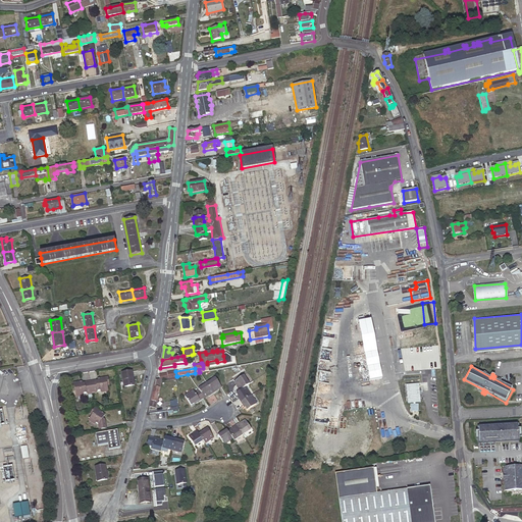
[(121,372),(124,386),(135,385),(132,371),(121,372)]
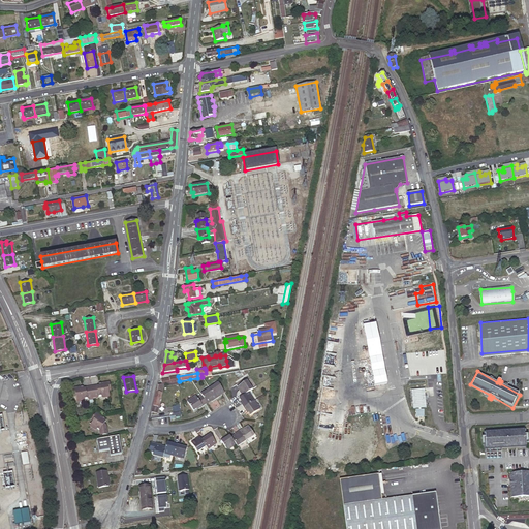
[(239,389),(243,393),(249,389),(252,386),(246,378),(238,383),(240,387),(239,389)]
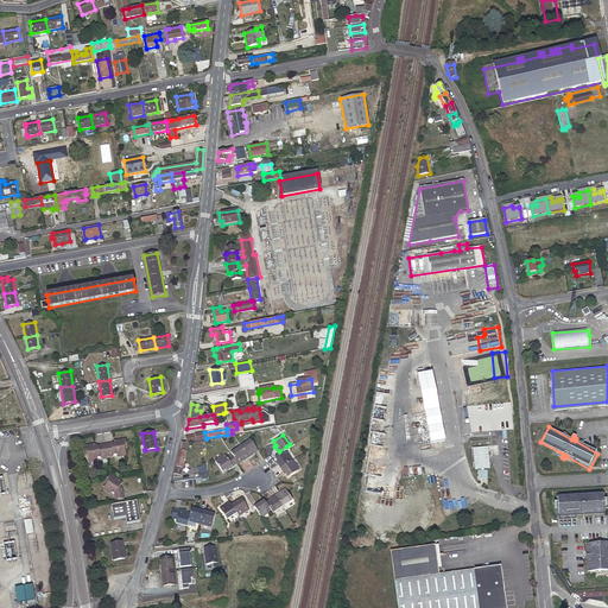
[(88,450),(88,454),(89,460),(95,458),(95,457),(97,456),(102,458),(113,457),(116,453),(119,453),(120,455),(126,454),(125,448),(125,443),(127,443),(126,438),(114,441),(114,443),(96,445),(96,443),(84,445),(84,450),(88,450)]
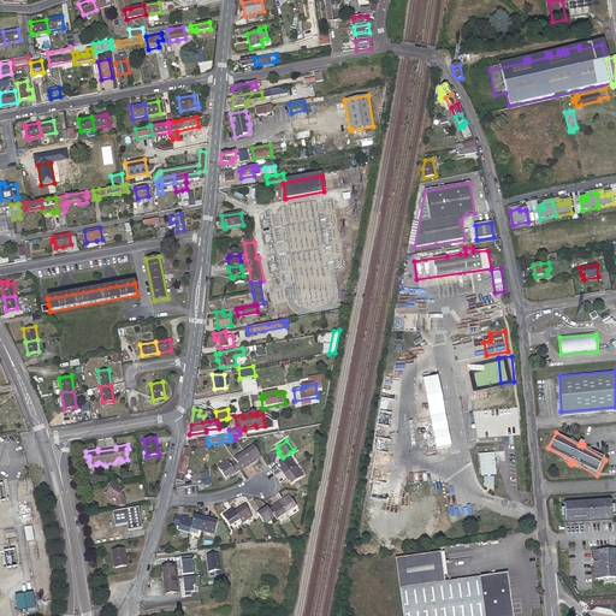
[(243,452),(252,465),(258,461),(256,458),(261,456),(254,445),(243,452)]
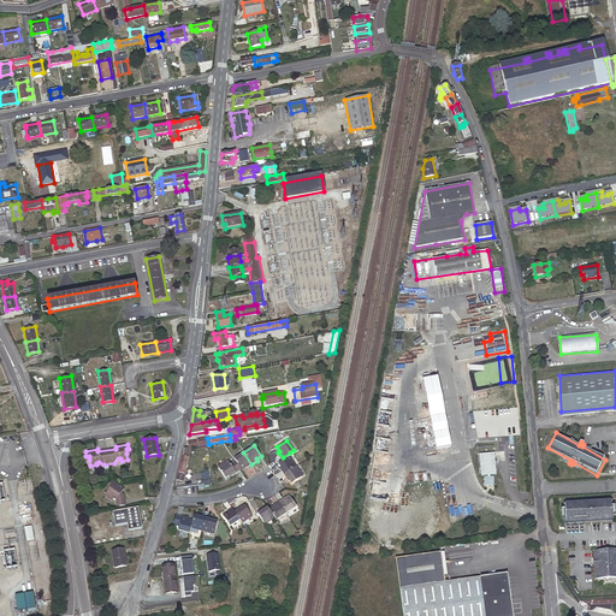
[(188,448),(184,448),(176,480),(182,481),(193,446),(188,448)]
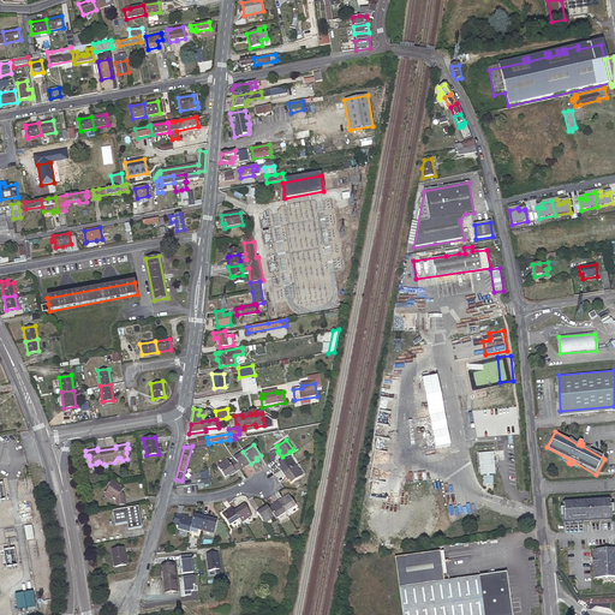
[(493,451),(478,452),(479,475),(495,472),(493,451)]
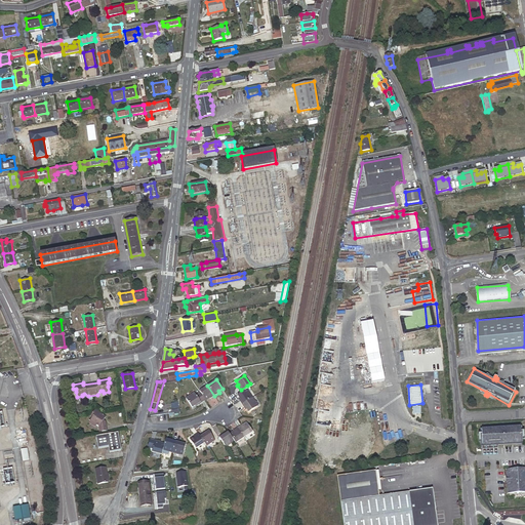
[(209,397),(210,398),(214,396),(207,386),(199,391),(200,393),(205,400),(209,397)]
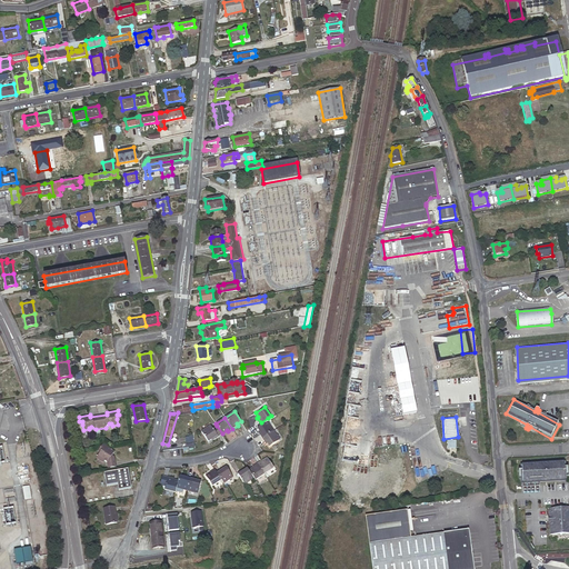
[(259,431),(262,436),(275,428),(268,418),(261,422),(257,426),(260,429),(260,430),(259,431)]
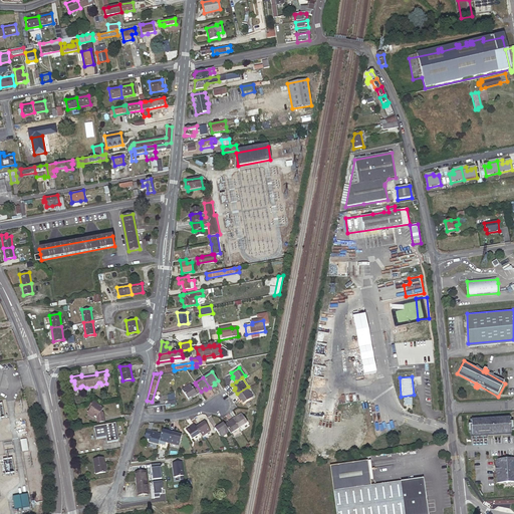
[(192,396),(193,397),(201,392),(196,384),(192,387),(191,384),(182,390),(188,399),(191,397),(192,396)]
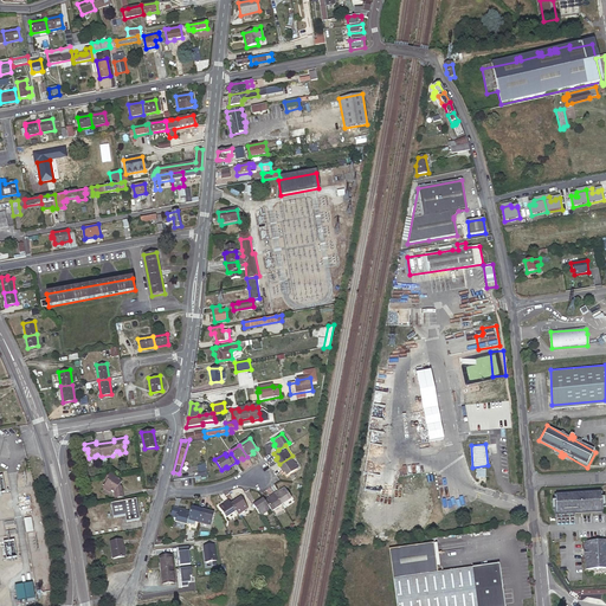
[(279,464),(282,469),(284,468),(285,470),(288,472),(298,465),(292,456),(279,464)]
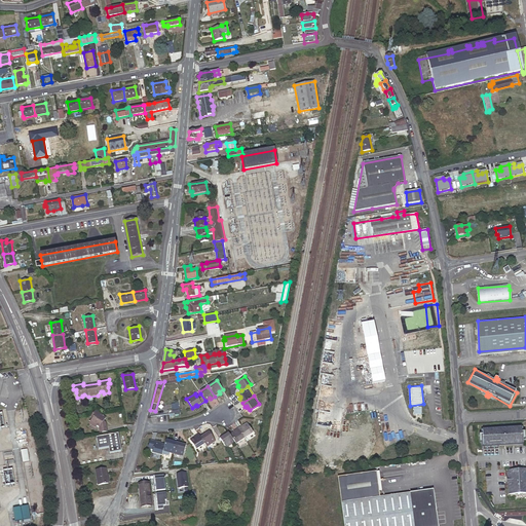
[(96,414),(90,421),(99,427),(100,433),(107,431),(106,422),(102,420),(105,415),(97,410),(94,413),(96,414)]
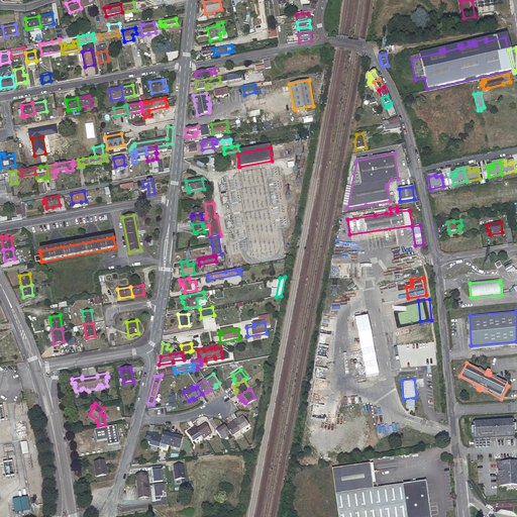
[(233,419),(240,428),(248,423),(242,414),(238,417),(237,416),(233,419)]
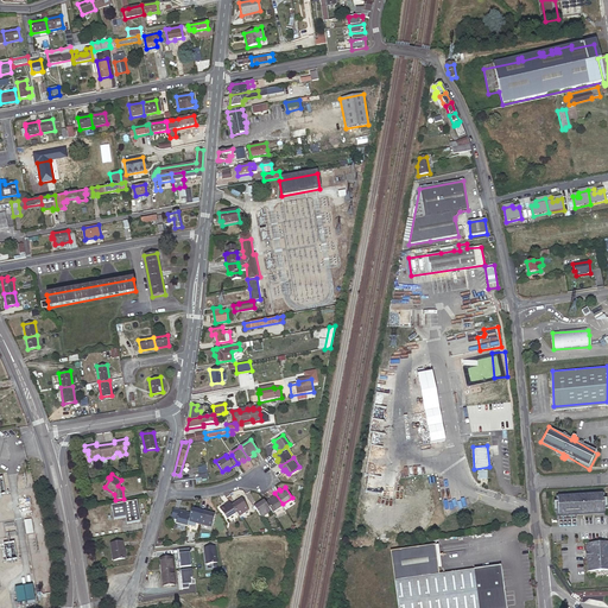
[(271,508),(273,511),(283,504),(274,493),(270,495),(271,498),(266,501),(271,508)]
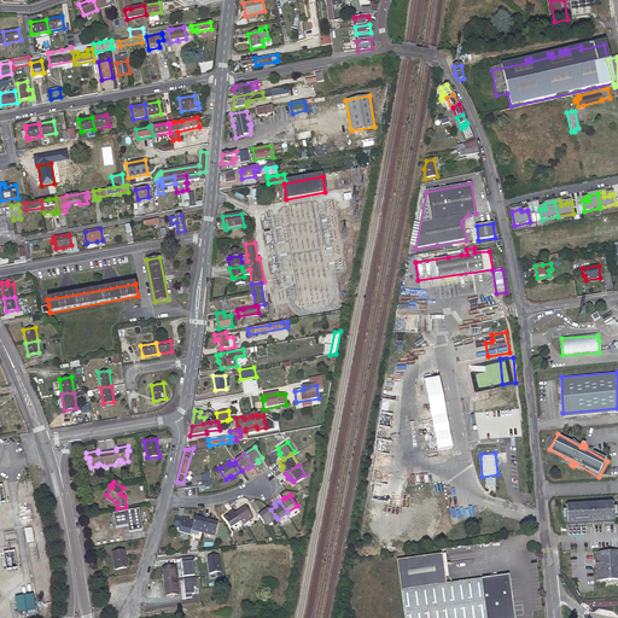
[(240,508),(239,507),(235,511),(242,520),(243,522),(252,516),(245,506),(243,507),(240,508)]
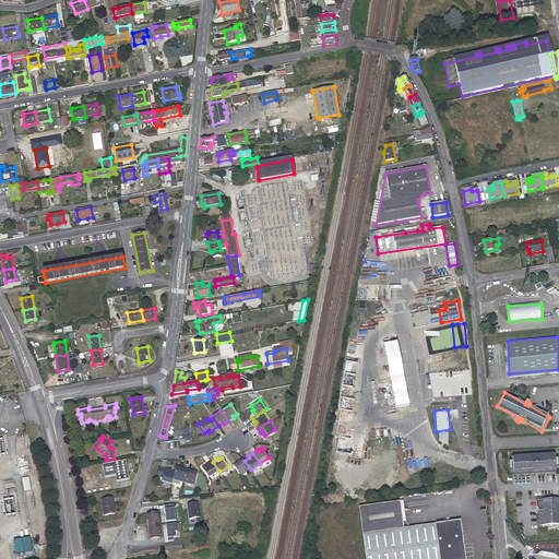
[(213,462),(211,459),(206,462),(206,463),(202,466),(209,476),(218,471),(213,462)]
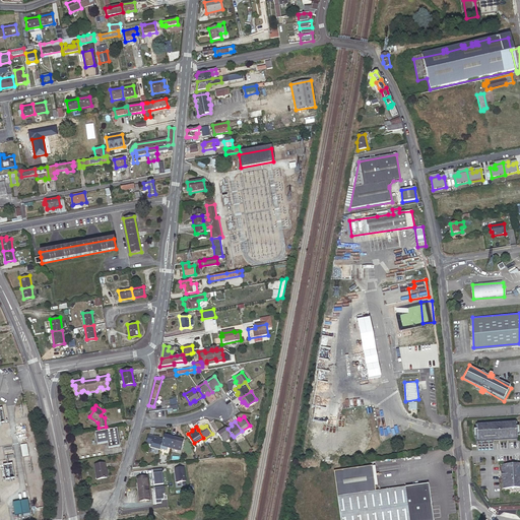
[(220,429),(216,431),(222,441),(232,435),(228,429),(225,427),(221,430),(220,429)]
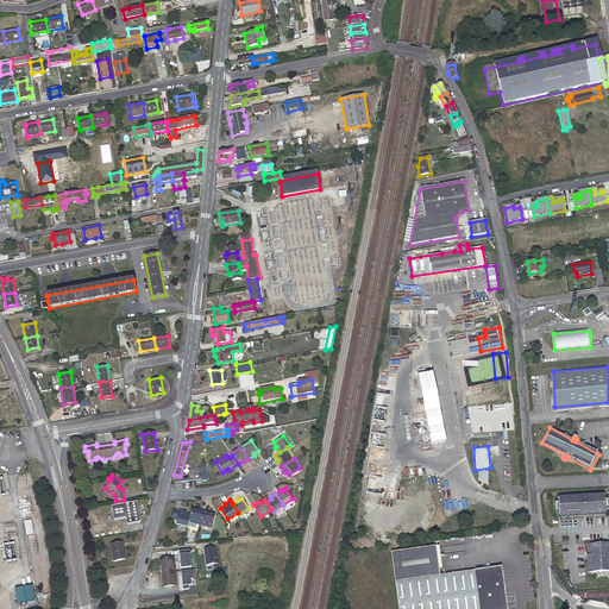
[(560,503),(604,501),(606,520),(607,520),(606,500),(558,502),(559,522),(600,521),(600,519),(562,521),(560,503)]
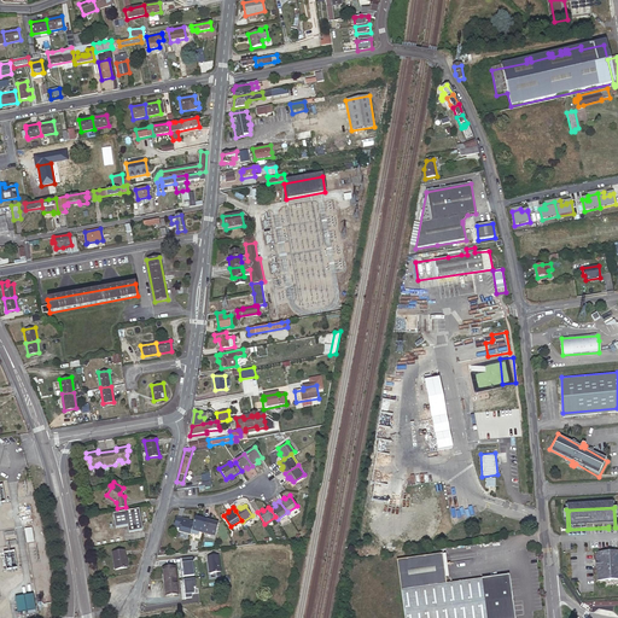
[(613,508),(569,511),(570,529),(608,526),(608,529),(614,528),(613,508)]
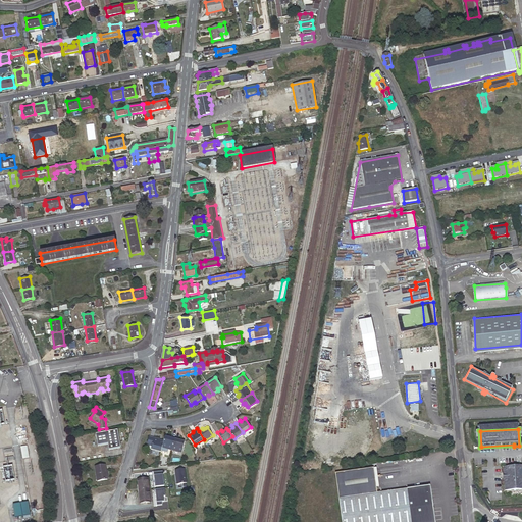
[(96,434),(98,447),(108,445),(109,449),(120,448),(117,431),(96,434)]
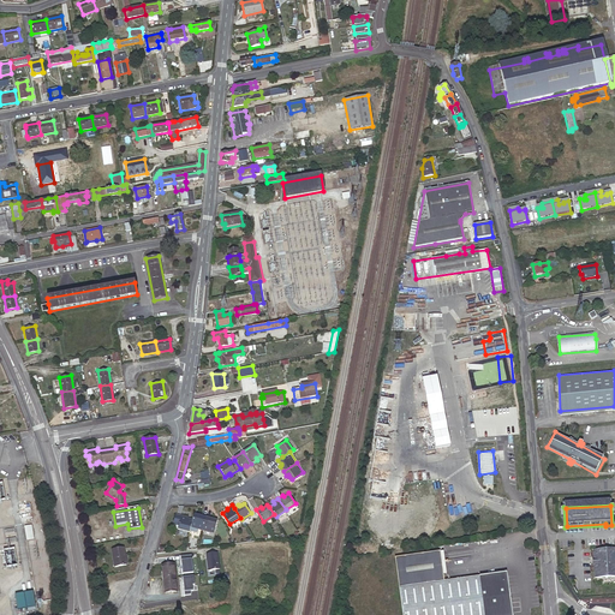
[(189,531),(190,526),(192,519),(186,518),(186,517),(175,513),(173,523),(178,524),(177,527),(189,531)]
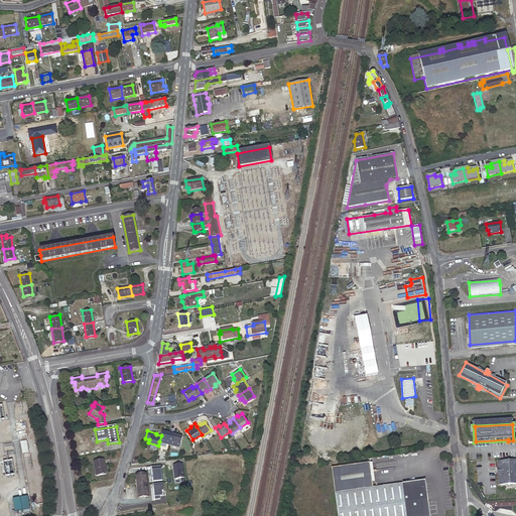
[(161,435),(159,441),(169,443),(172,432),(168,430),(167,432),(162,430),(161,435)]
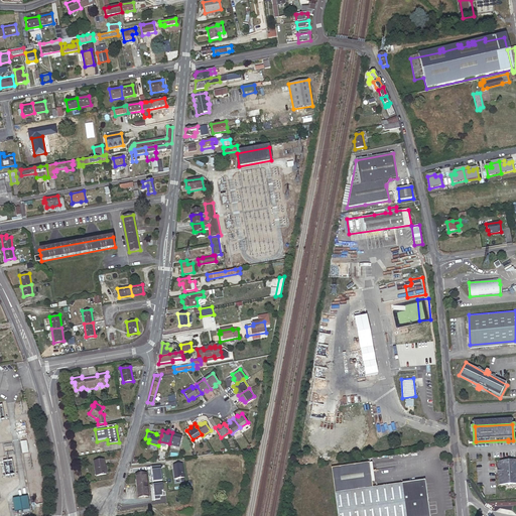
[(172,432),(169,443),(179,446),(181,436),(177,434),(177,433),(172,432)]
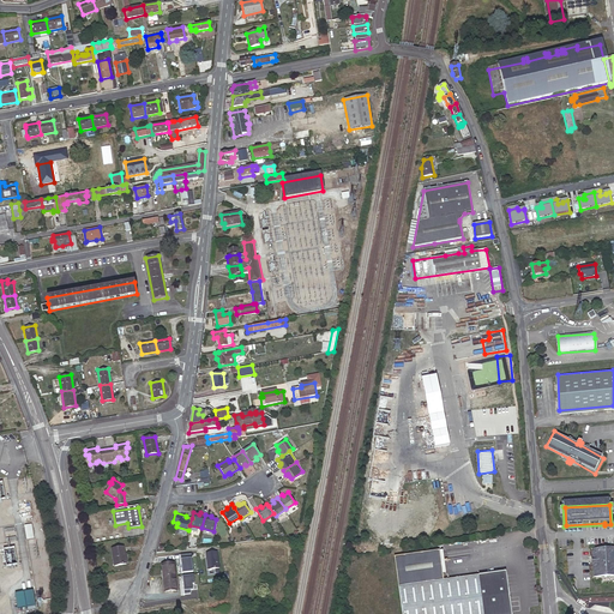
[(112,549),(115,565),(126,564),(124,547),(112,549)]
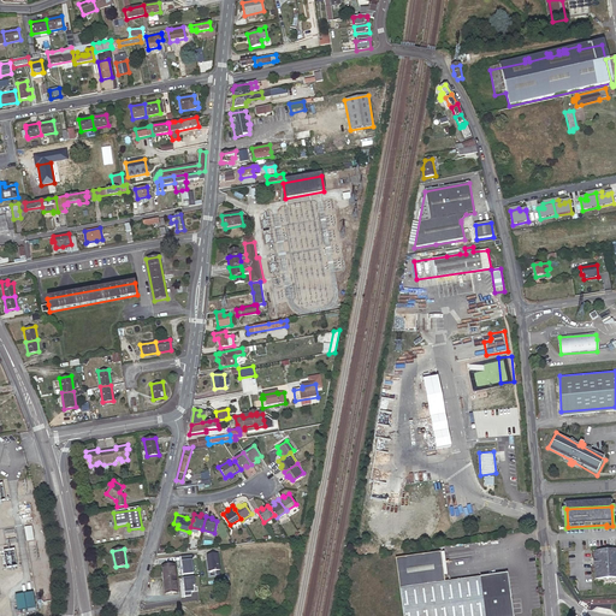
[(6,567),(17,567),(17,551),(6,551),(6,567)]
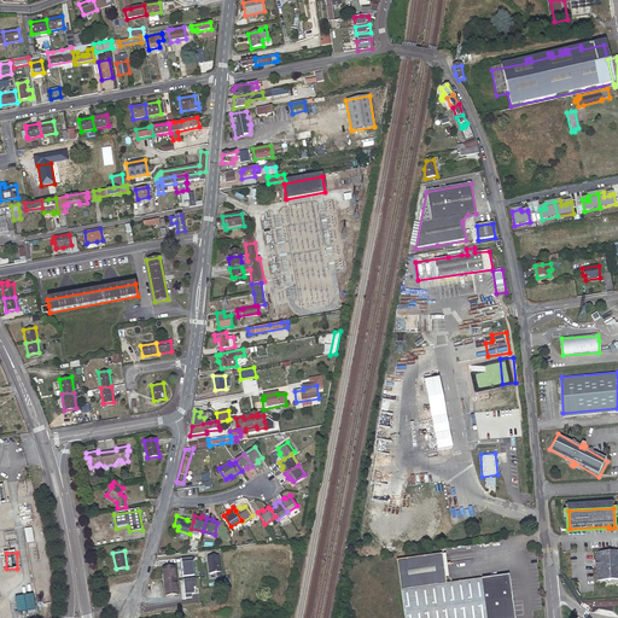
[(398,559),(402,589),(406,617),(516,617),(514,600),(516,600),(516,596),(513,598),(511,575),(448,583),(447,576),(443,553),(398,559)]
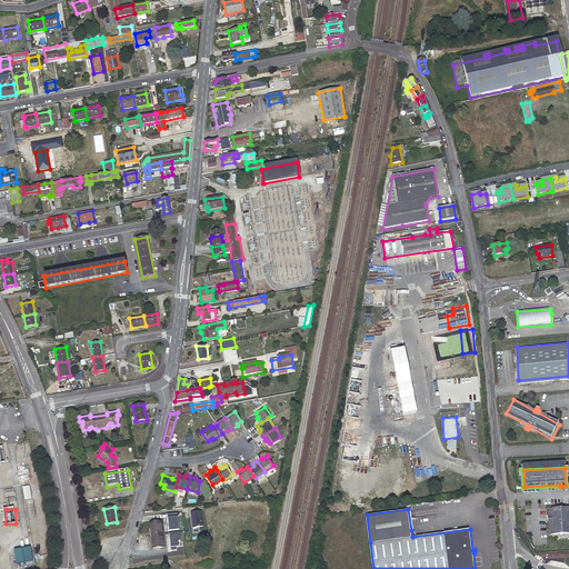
[(199,511),(189,512),(191,528),(201,527),(199,511)]
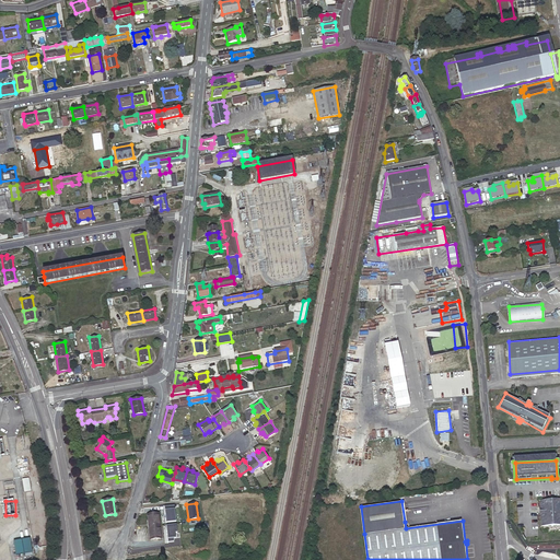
[(539,518),(540,527),(545,527),(556,526),(559,526),(559,503),(539,504),(539,513),(539,518)]
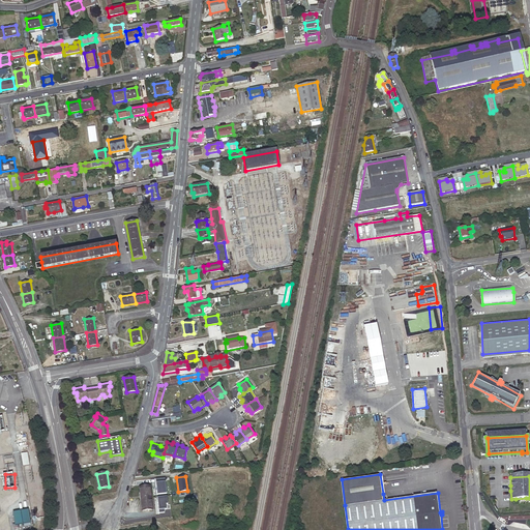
[(154,483),(156,496),(166,494),(164,481),(154,483)]
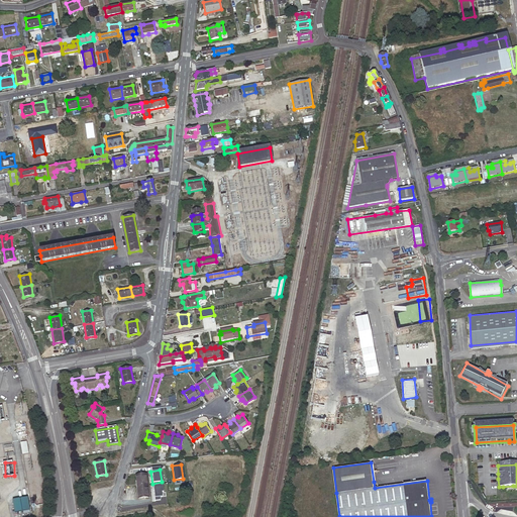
[(136,499),(146,497),(143,475),(133,476),(136,499)]
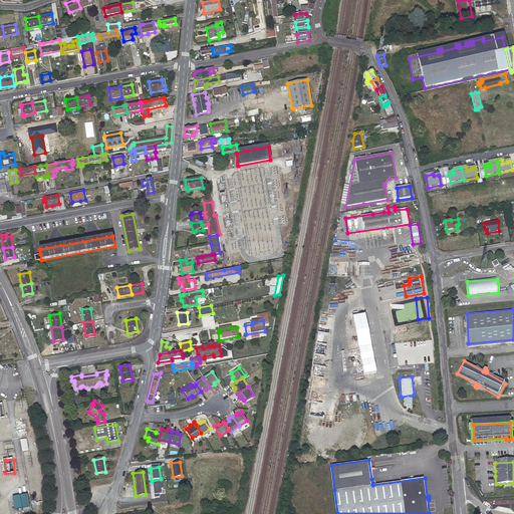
[(154,499),(160,498),(159,495),(161,495),(161,490),(162,490),(161,482),(152,483),(154,499)]
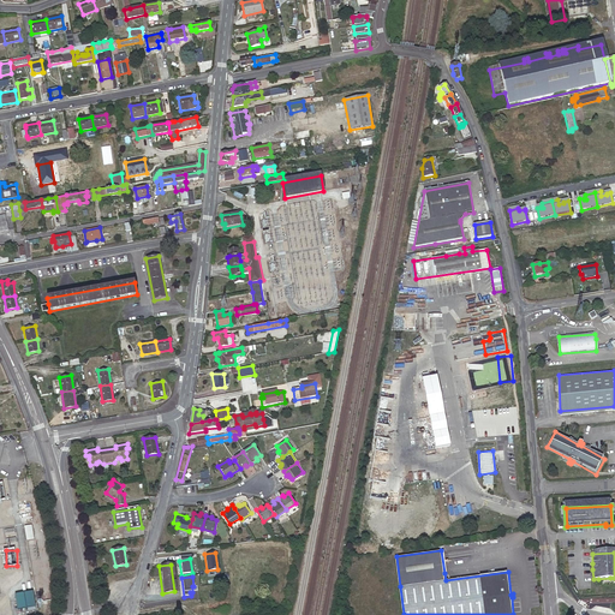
[(35,593),(17,597),(19,611),(37,609),(35,593)]
